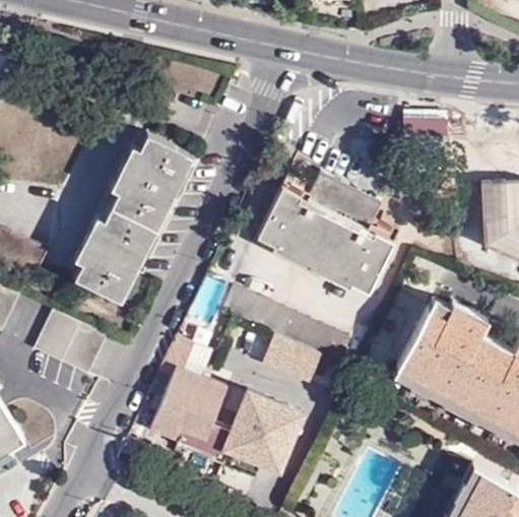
[(121,302),(194,155),(148,133),(74,278),(121,302)]
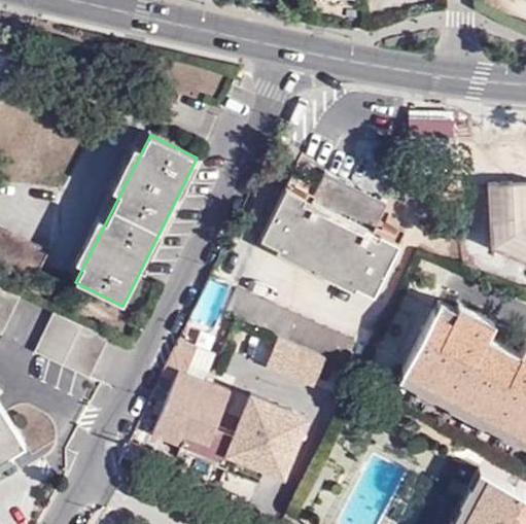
[(388,205),(325,174),(315,196),(299,187),(302,180),(293,176),(261,241),(374,297),(406,233),(386,222),(380,236),(374,233),(388,205)]
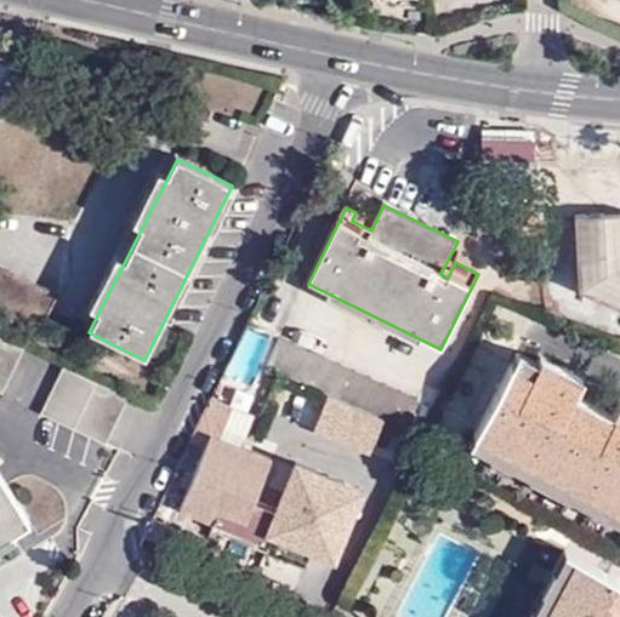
[(619,215),(575,217),(579,292),(619,310),(619,215)]
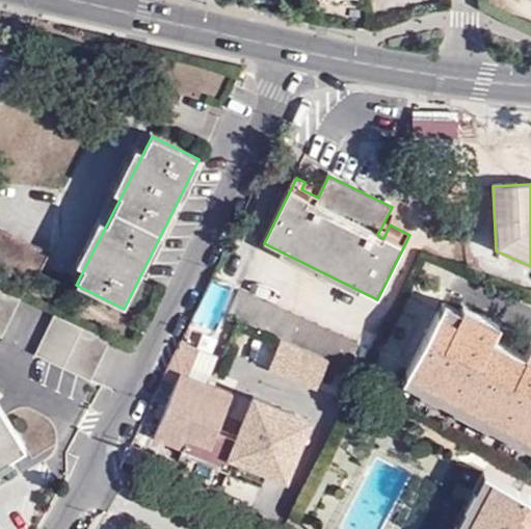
[(49,258),(0,234),(0,267),(36,285),(49,258)]
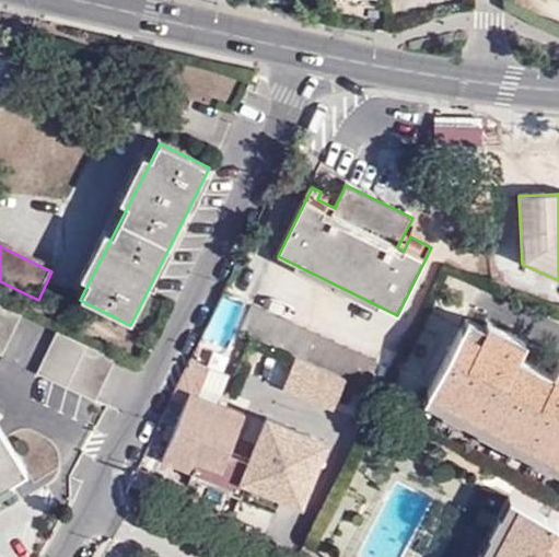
[(22,314),(0,303),(0,357),(2,358),(22,314)]
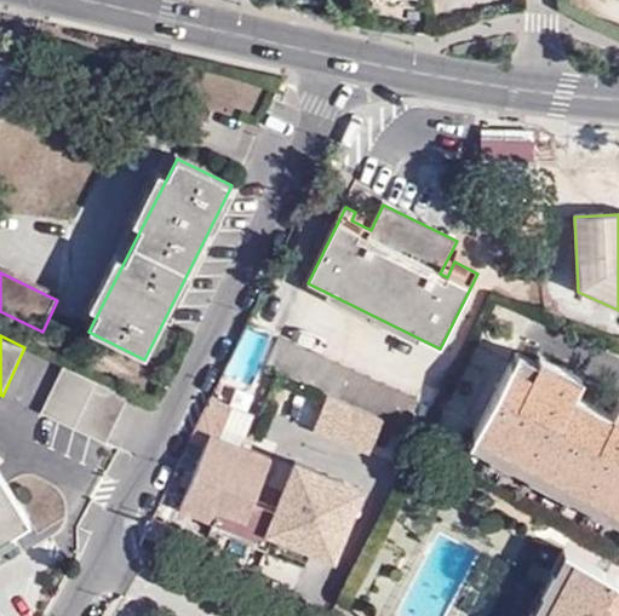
[(384,421),(407,431),(419,401),(280,340),(267,368),(328,396),(314,432),(368,454),(384,421)]
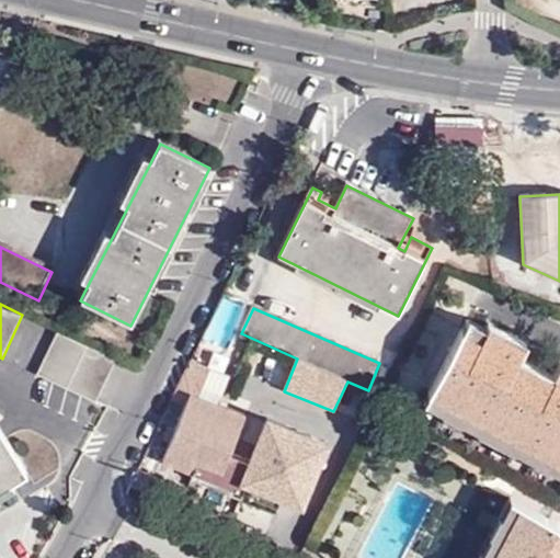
[(468,320),(463,330),(481,340),(487,330),(468,320)]
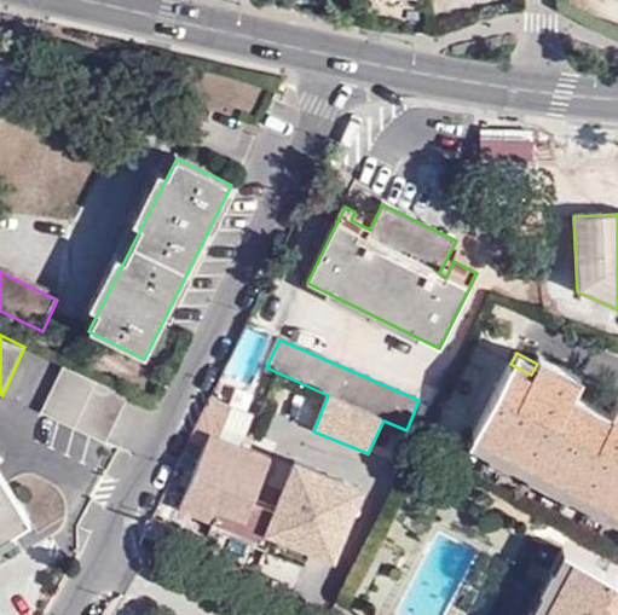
[(617,405),(612,417),(572,396),(579,381),(539,359),(537,364),(531,375),(510,364),(468,446),(617,523),(617,405)]
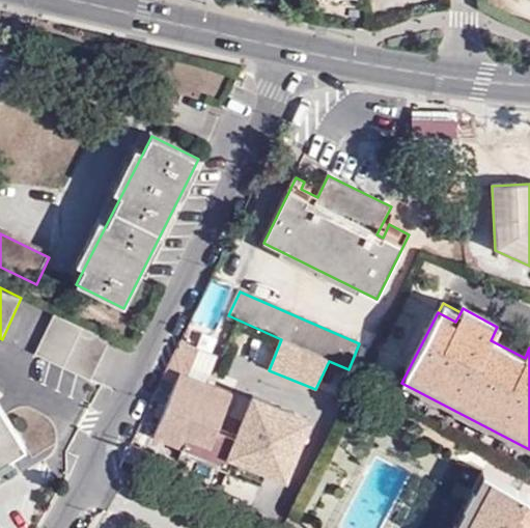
[(111,341),(54,315),(35,357),(92,383),(111,341)]
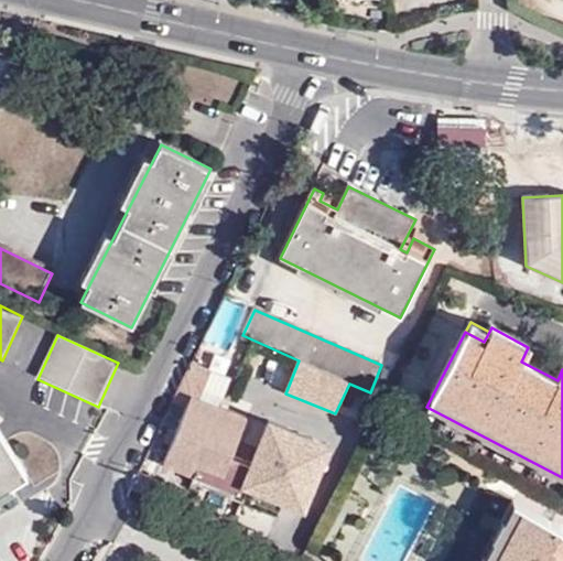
[(163,466),(192,477),(223,403),(231,381),(193,365),(174,405),(186,409),(163,466)]
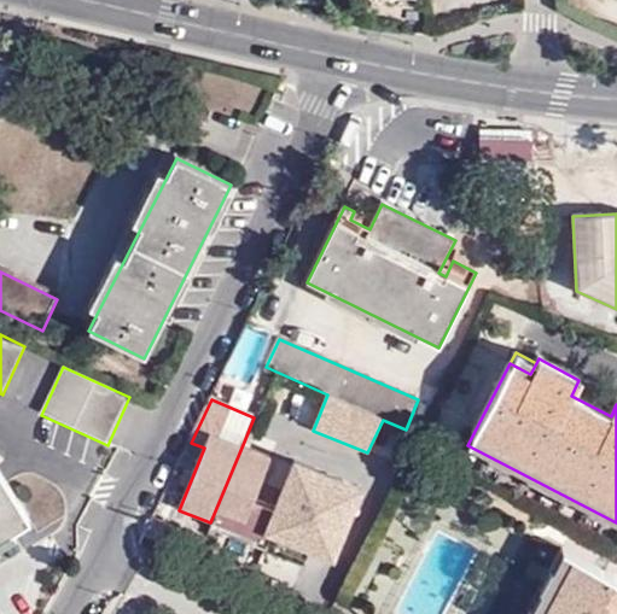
[(244,442),(210,522),(263,544),(268,531),(280,536),(331,557),(360,489),(296,462),(277,512),(251,501),(272,451),(244,442)]
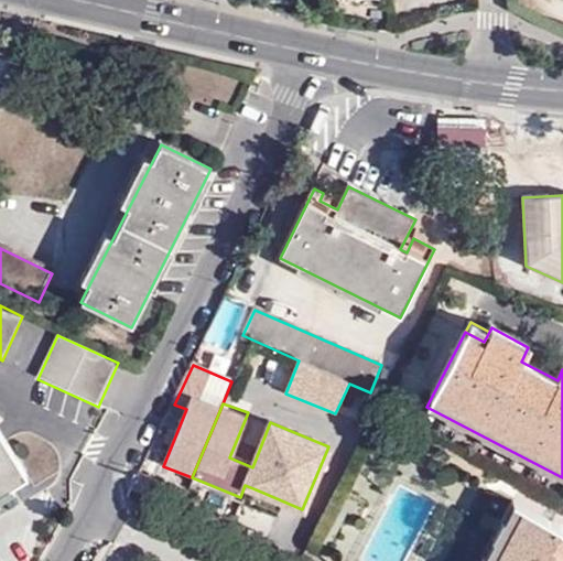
[(0,493),(26,476),(0,431),(0,493)]
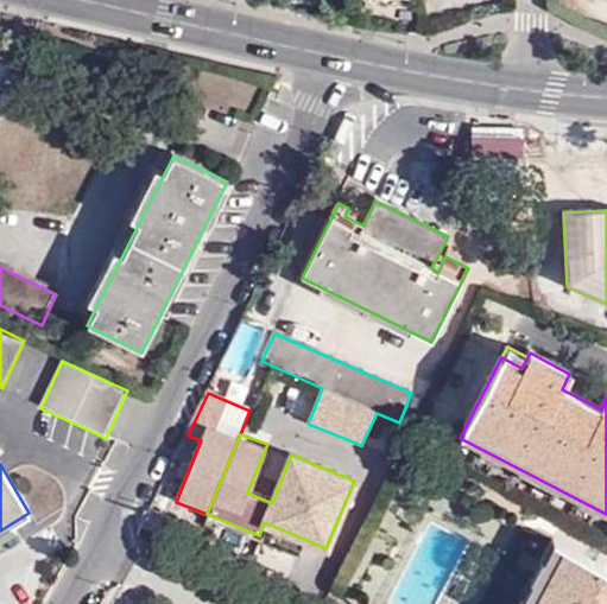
[(207,514),(204,519),(257,541),(267,546),(276,527),(264,522),(259,535),(207,514)]
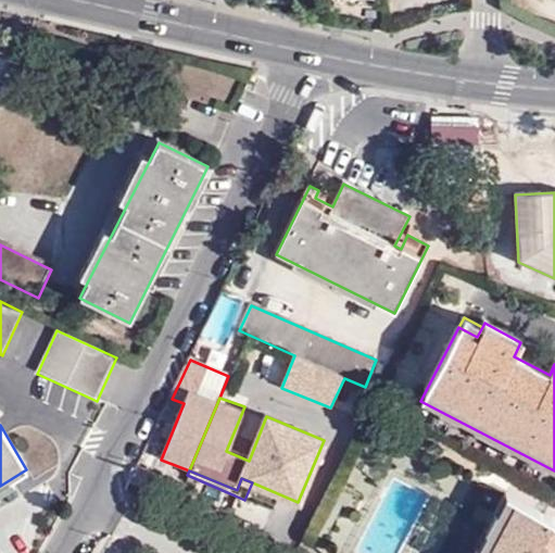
[(554,523),(505,497),(476,552),(554,552),(554,523)]
